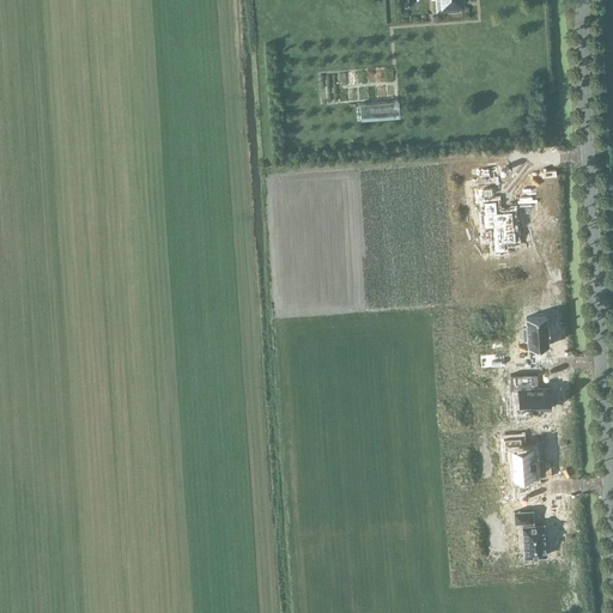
[(437,0),(438,10),(448,10),(448,5),(462,4),(461,1),(462,1),(462,0),(463,0),(437,0)]
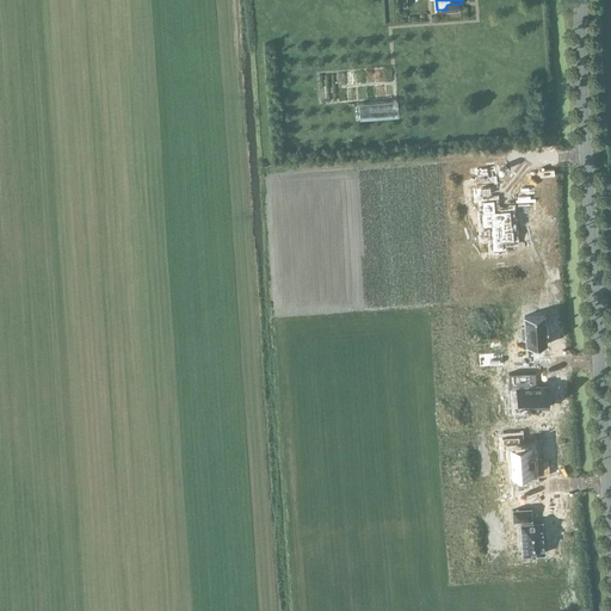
[(397,117),(396,99),(358,102),(359,119),(397,117)]
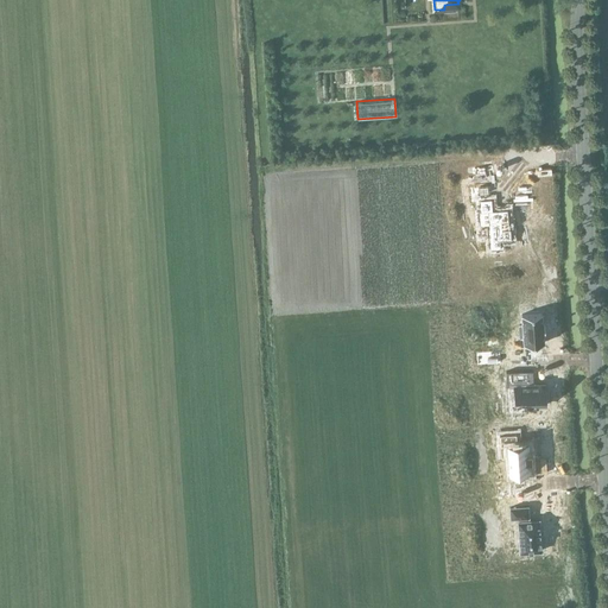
[(491,187),(472,189),(473,202),(480,202),(481,211),(480,211),(480,225),(488,225),(489,240),(491,248),(501,248),(500,241),(512,240),(511,227),(510,227),(508,209),(493,210),(491,187)]
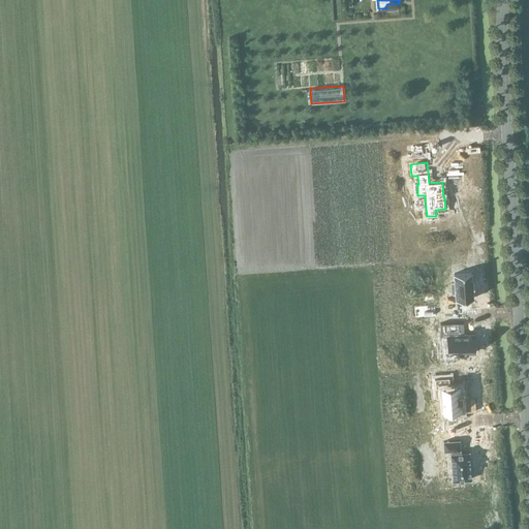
[(455,283),(452,283),(453,292),(456,292),(456,300),(473,298),(472,290),(474,290),(473,280),(472,281),(471,273),(454,274),(455,283)]
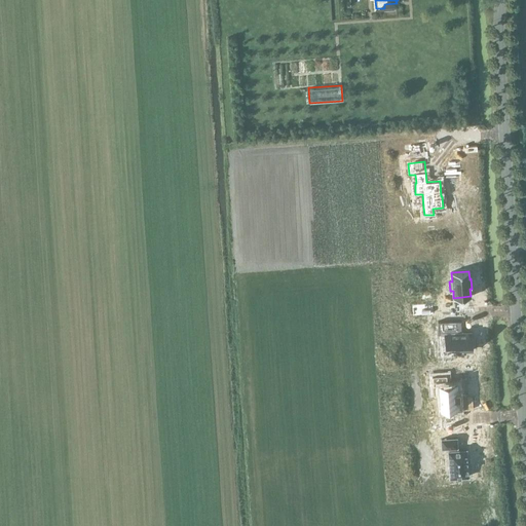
[(461,321),(438,322),(439,334),(445,334),(445,343),(445,346),(446,346),(446,353),(464,352),(464,350),(472,350),(471,332),(461,333),(461,321)]
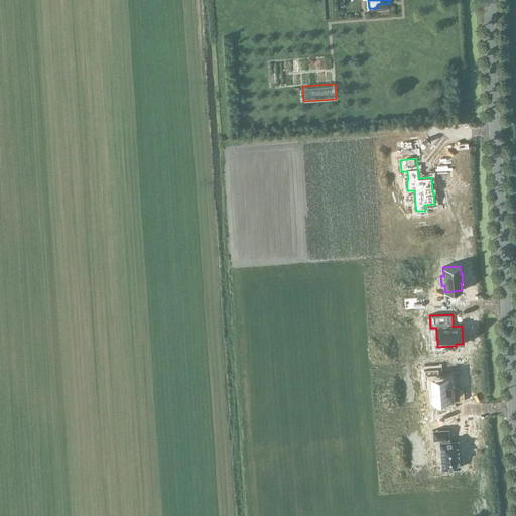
[(438,368),(424,369),(425,388),(431,388),(432,402),(450,400),(449,392),(452,392),(452,390),(449,391),(449,386),(452,386),(452,385),(449,385),(448,376),(438,377),(438,368)]
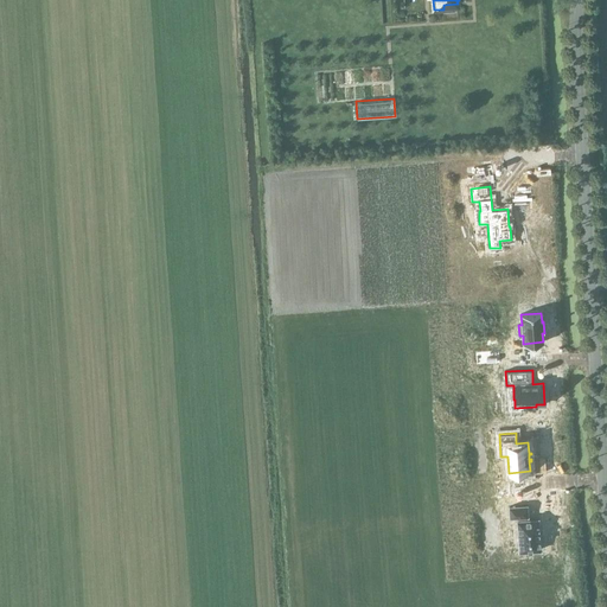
[(541,550),(541,549),(540,549),(538,521),(538,518),(537,519),(528,519),(528,516),(526,505),(509,506),(510,517),(518,517),(518,521),(517,521),(519,551),(540,550),(541,550)]
